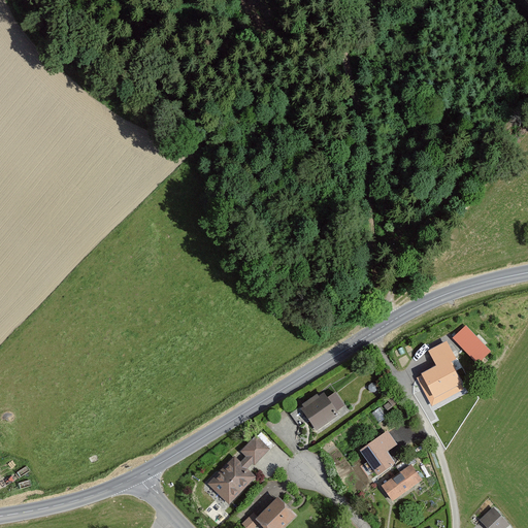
[(477,362),(492,349),(467,323),(453,335),(477,362)]
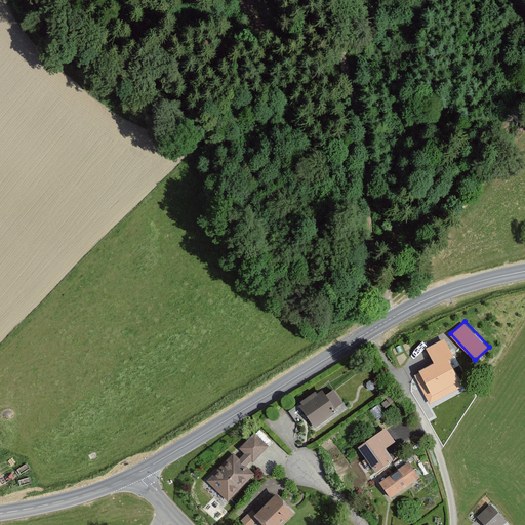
[(435,367),(412,390),(445,415),(466,392),(435,367)]
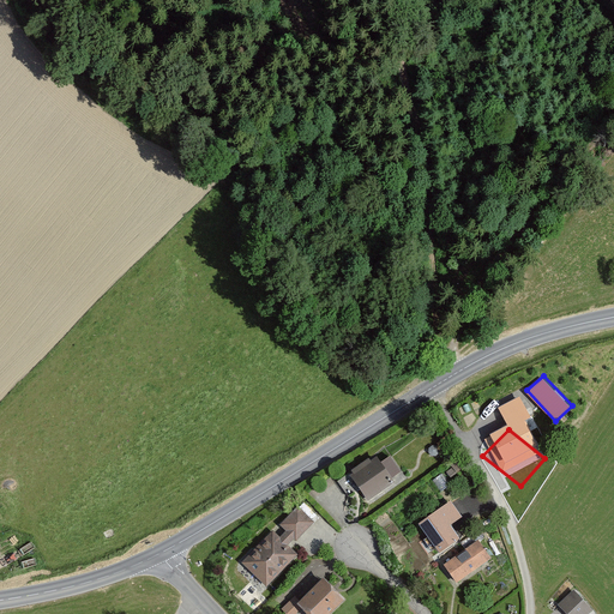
[(387,449),(351,474),(371,499),(405,474),(387,449)]
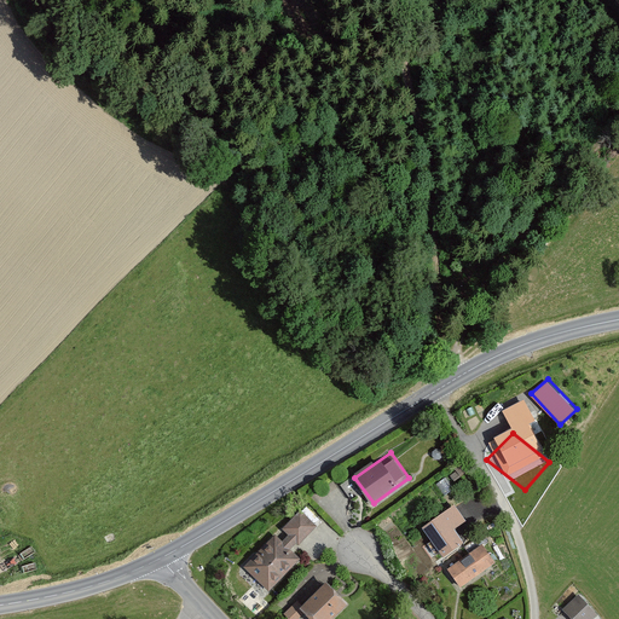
[(290,534),(283,542),(294,551),(317,526),(301,510),(284,528),(290,534)]
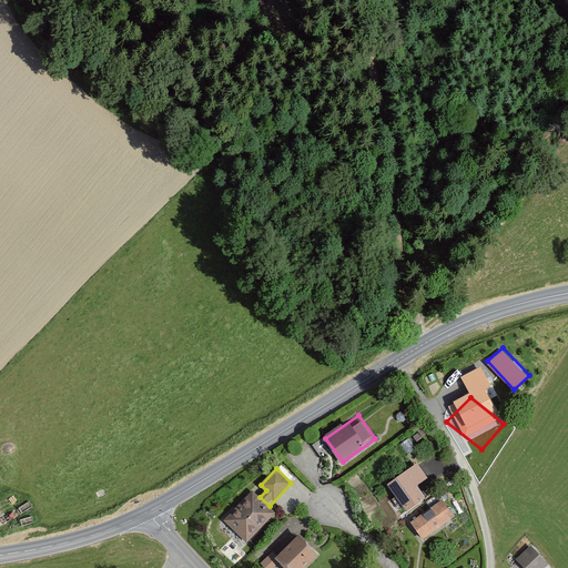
[(422,468),(392,487),(405,510),(436,492),(422,468)]
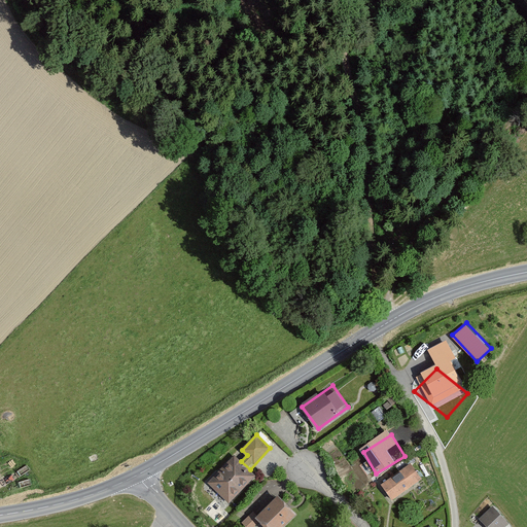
[(235,454),(209,481),(231,502),(256,476),(250,469),(241,461),(235,454)]
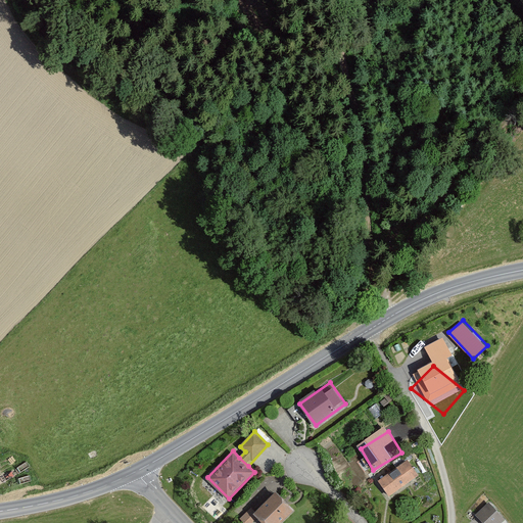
[(412,459),(380,480),(392,496),(423,476),(412,459)]
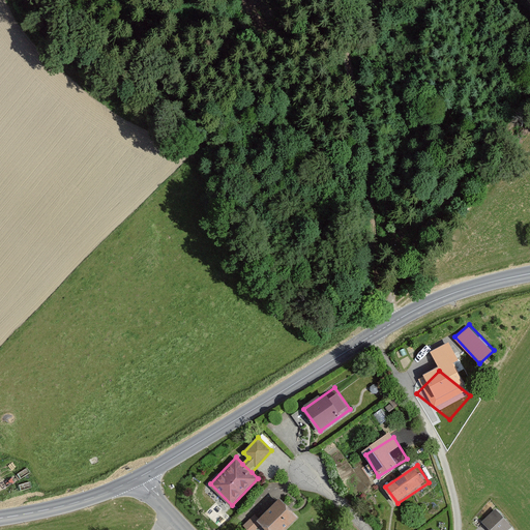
[(288,529),(301,517),(283,498),(261,520),(263,523),(270,529),(288,529)]
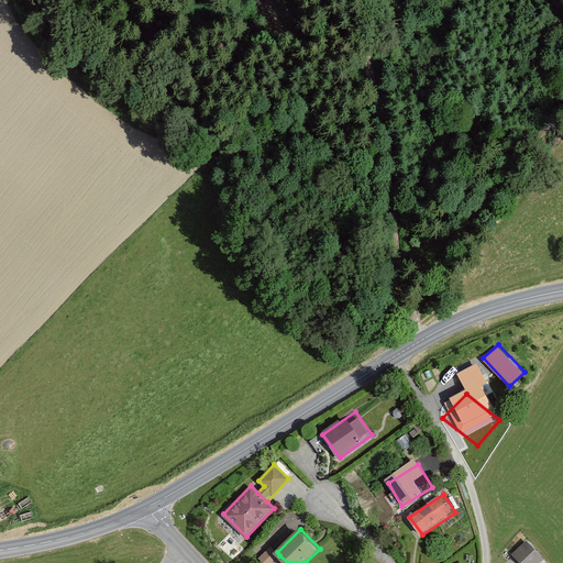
[(528,538),(512,552),(521,562),(540,562),(545,559),(528,538)]
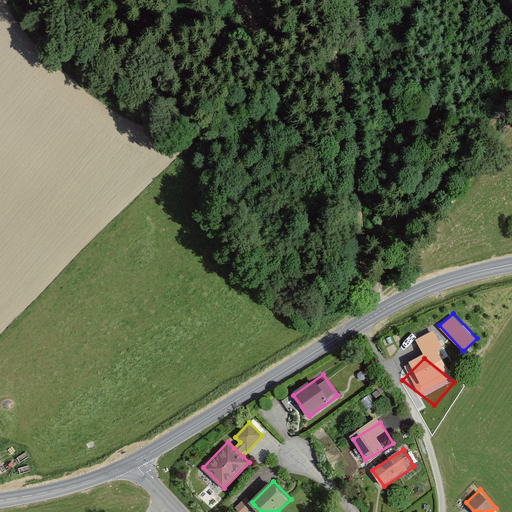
[(246,511),(254,505),(252,502),(246,496),(234,507),(238,511),(246,511)]
